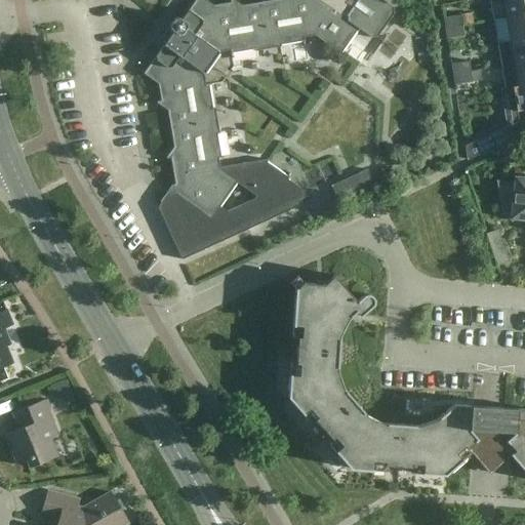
[(267,160),(220,168),(218,159),(224,158),(211,85),(206,86),(204,75),(219,52),(231,50),(232,56),(305,44),(304,38),(315,36),(338,52),(356,28),(375,41),(397,10),(381,0),(278,0),(233,8),(232,3),(214,6),(205,0),(196,0),(182,21),(179,18),(175,19),(170,27),(171,31),(173,32),(144,74),(158,85),(162,103),(166,102),(175,157),(171,157),(175,185),(158,208),(182,260),(310,202),(305,192),(266,164),(269,161),(267,160)]
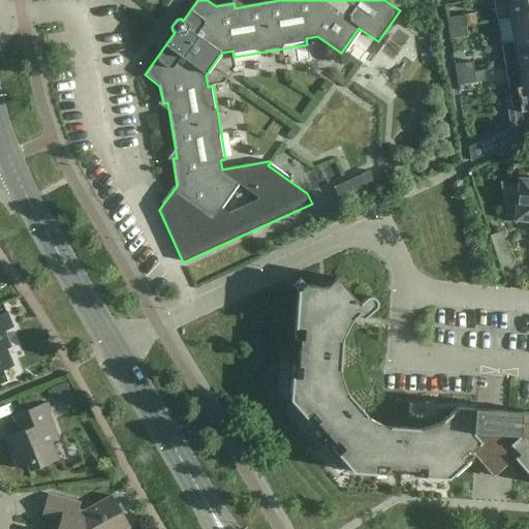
[(528,14),(528,0),(493,0),(497,21),(509,19),(528,14)]
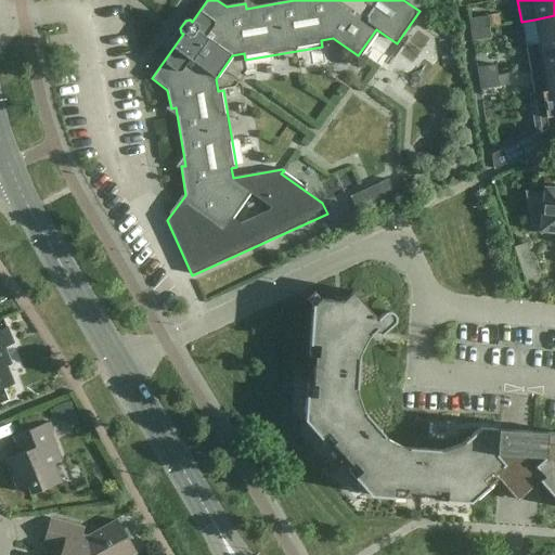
[(554,15),(534,20),(539,43),(554,40),(554,15)]
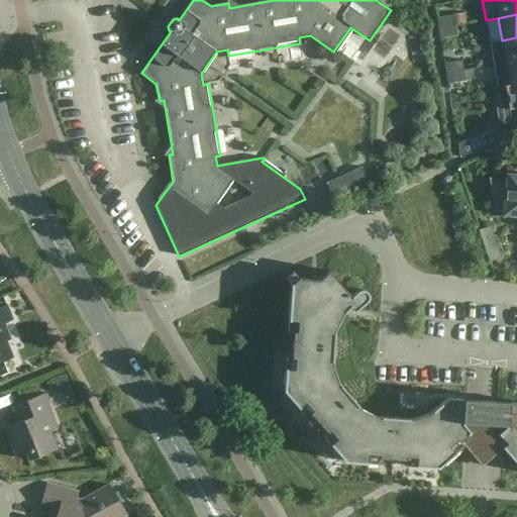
[(436,18),(438,28),(455,25),(453,15),(436,18)]
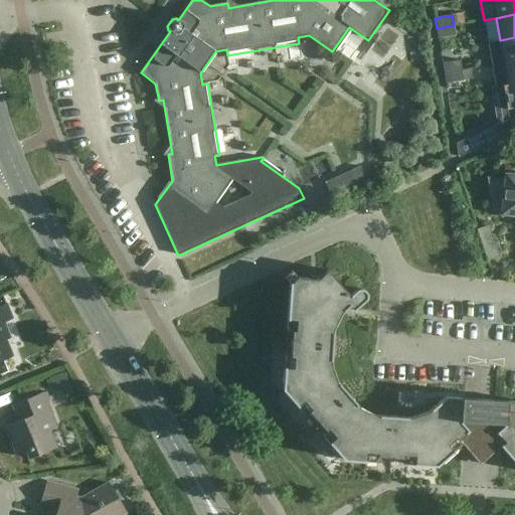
[(437,28),(439,38),(455,35),(454,25),(437,28)]
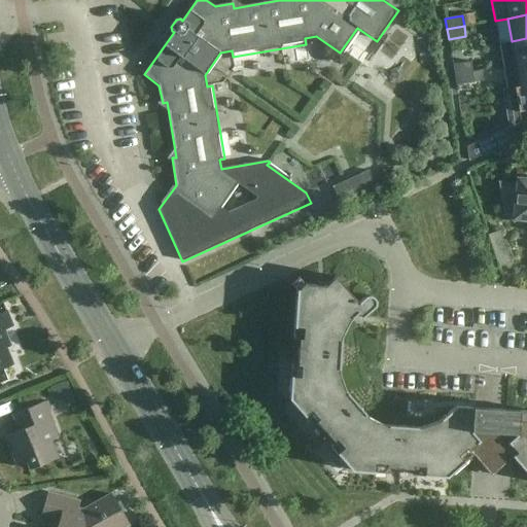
[(526,38),(512,41),(499,43),(503,66),(516,64),(516,65),(526,62),(526,38)]
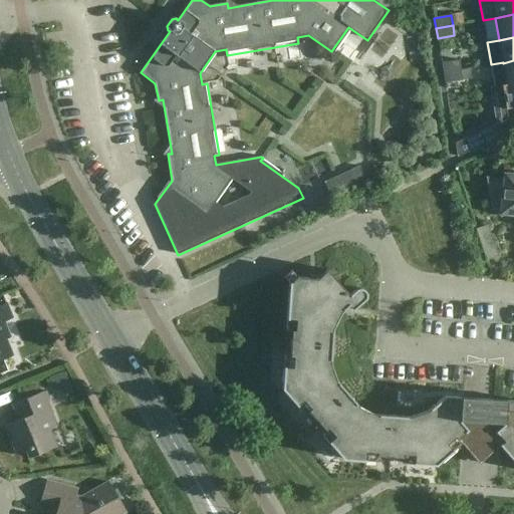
[(442,63),(443,73),(460,70),(459,60),(442,63)]
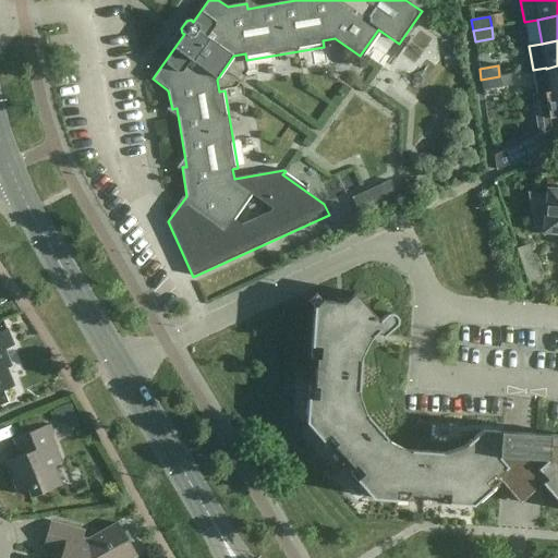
[(557,65),(546,69),(546,68),(533,70),(537,94),(537,95),(557,91),(557,65)]
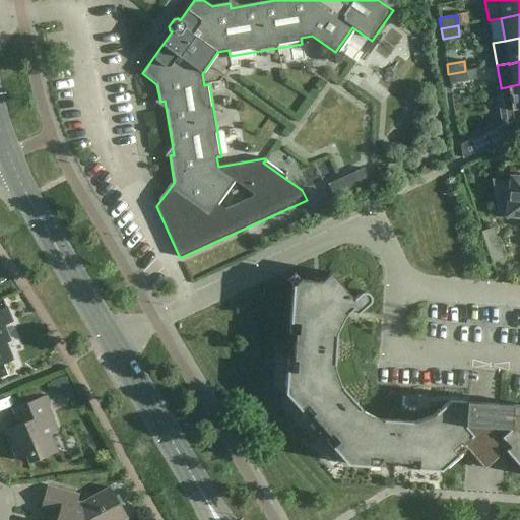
[(467,81),(465,71),(448,74),(450,84),(467,81)]
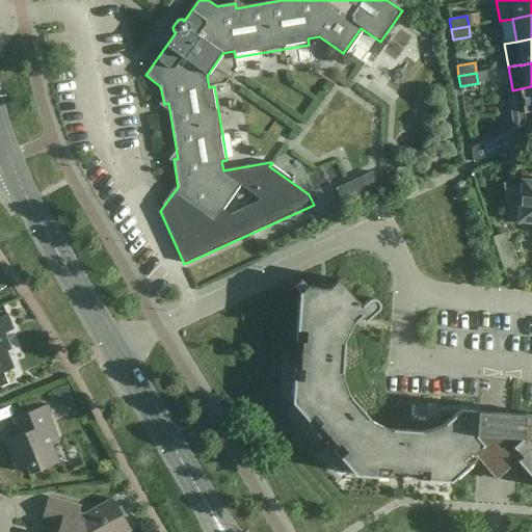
[(531,86),(512,90),(512,89),(507,90),(513,129),(471,149),(473,162),(531,135),(525,123),(524,113),(531,111),(531,86)]
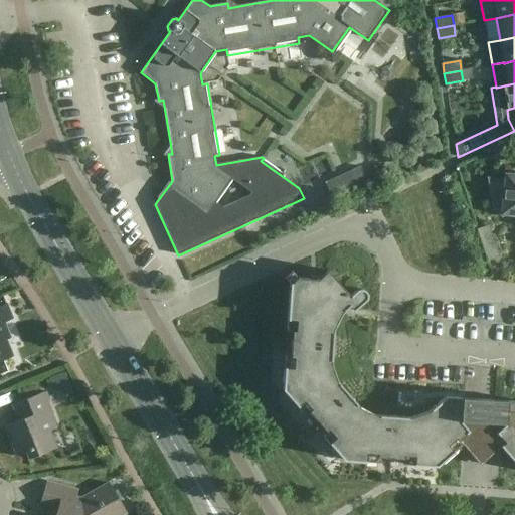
[(368,168),(374,184),(384,181),(378,164),(368,168)]
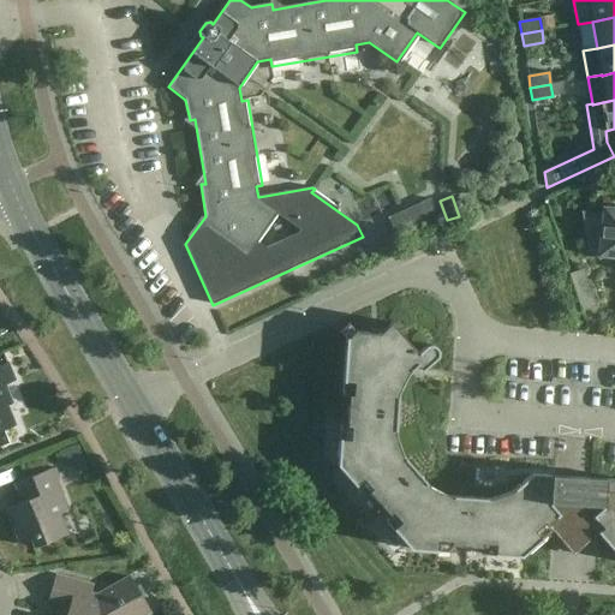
[(614,269),(614,210),(613,210),(611,213),(603,212),(602,227),(587,226),(586,226),(590,250),(591,250),(599,251),(599,256),(614,257),(614,267),(614,269)]
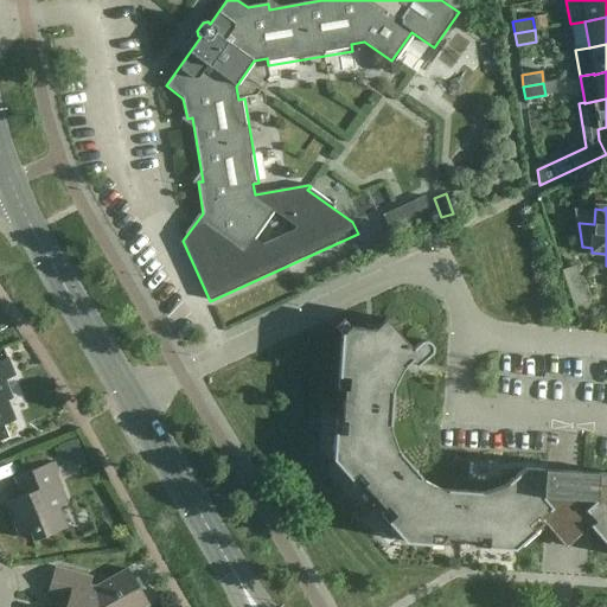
[(562,272),(574,308),(588,304),(576,267),(562,272)]
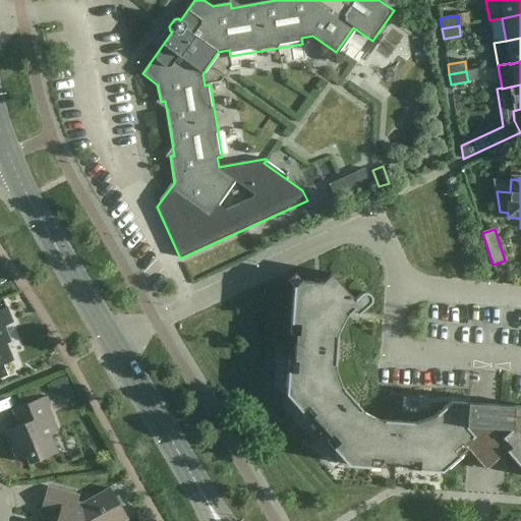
[(520,406),(450,402),(432,417),(415,423),(380,420),(363,412),(340,386),(335,368),(337,334),(345,316),(353,309),(357,314),(368,304),(369,303),(370,302),(370,301),(370,299),(370,298),(370,297),(369,295),(368,294),(367,293),(366,293),(364,293),(363,293),(362,293),(360,293),(359,294),(354,299),(332,274),(322,282),(301,281),(294,274),(293,275),(299,281),(293,287),(289,336),(295,336),(293,360),(288,360),(286,388),(291,388),(294,397),(290,400),(308,420),(312,417),(329,436),(325,440),(343,460),(346,457),(355,461),(354,466),(382,468),(383,462),(407,464),(407,469),(435,471),(435,466),(444,464),(447,467),(467,450),(485,470),(507,452),(520,468),(520,406)]
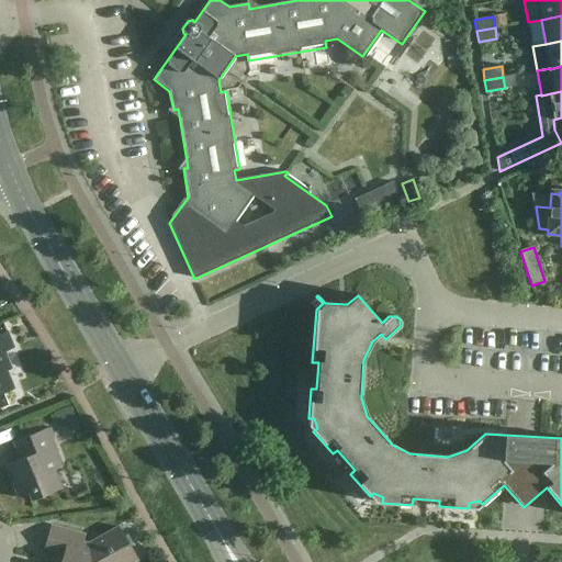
[(14,348),(7,332),(0,335),(0,394),(14,389),(7,371),(11,369),(4,352),(14,348)]
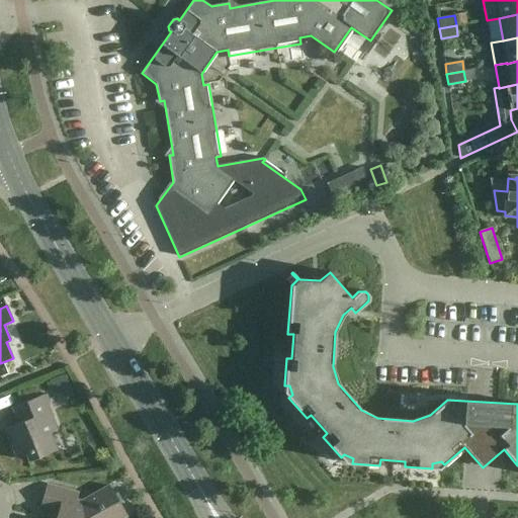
[(51,434),(58,431),(44,396),(12,408),(13,409),(20,407),(25,421),(5,429),(17,459),(30,453),(33,459),(29,460),(29,462),(58,451),(51,434)]
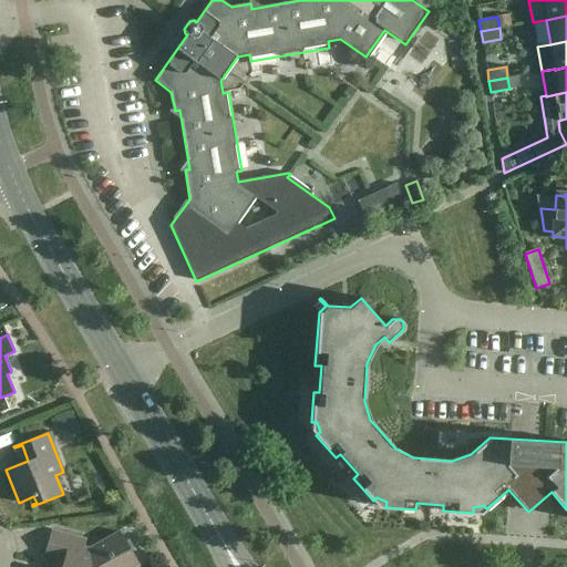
[(120,533),(90,549),(83,548),(85,540),(52,532),(47,554),(65,558),(63,566),(136,566),(138,566),(120,533)]
